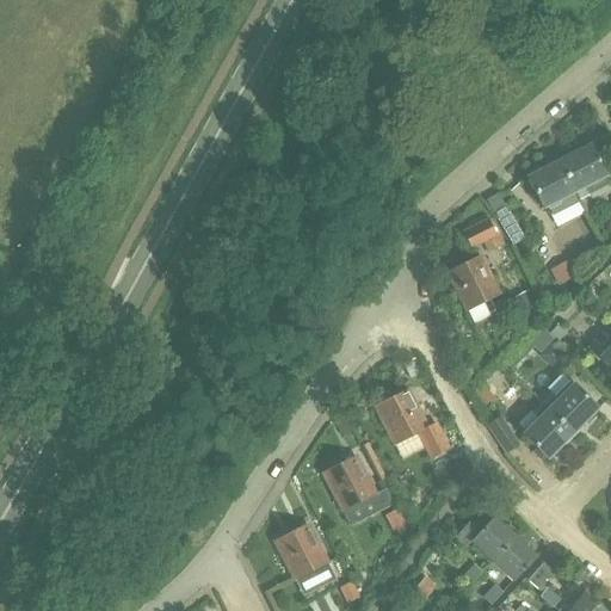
[(588,146),(557,161),(573,193),(585,187),(588,196),(608,185),(604,178),(588,146)]
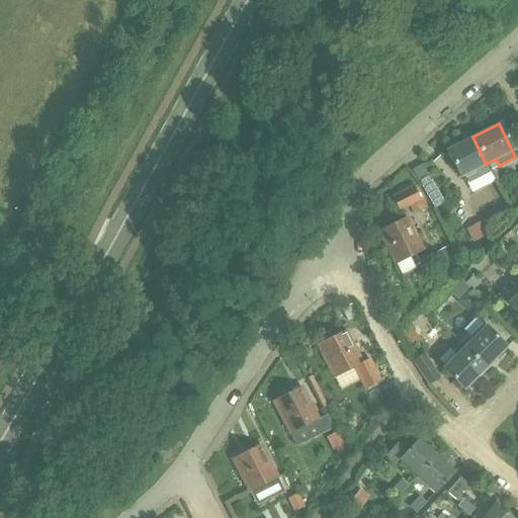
[(459,177),(462,175),(466,182),(489,170),(486,164),(472,137),(446,150),(459,177)]
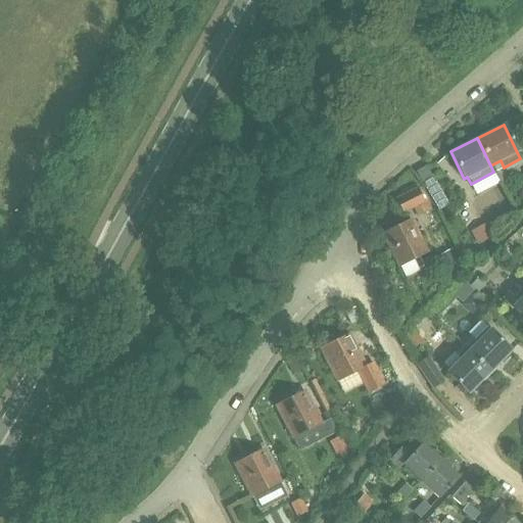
[(514,175),(522,170),(522,157),(509,164),(514,175)]
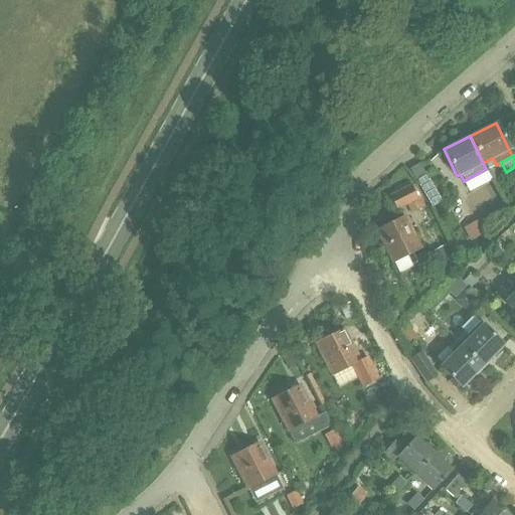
[(395,209),(407,204),(411,212),(421,207),(410,186),(389,196),(395,209)]
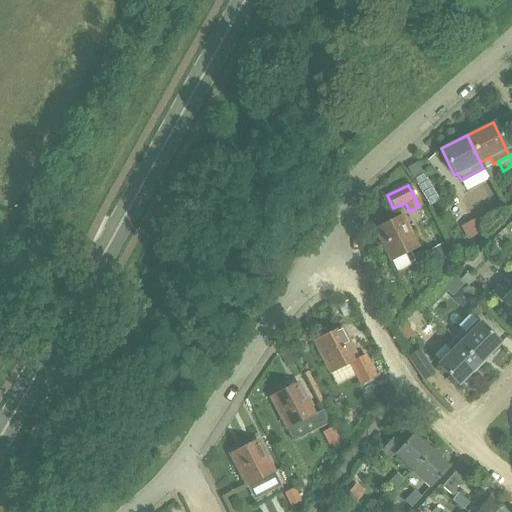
[(374,228),(390,260),(395,270),(415,260),(410,250),(417,247),(402,215),(374,228)]
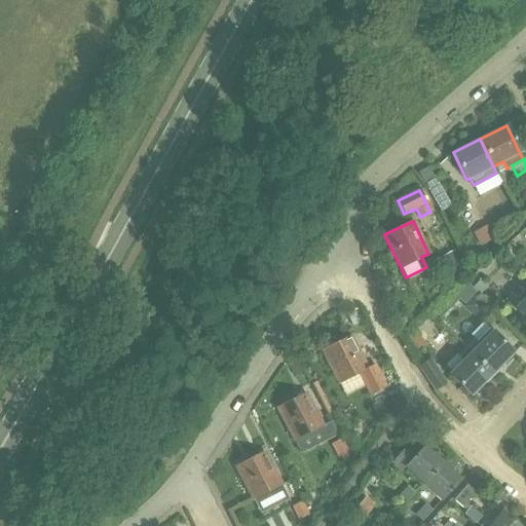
[(481,245),(495,237),(489,225),(475,233),(481,245)]
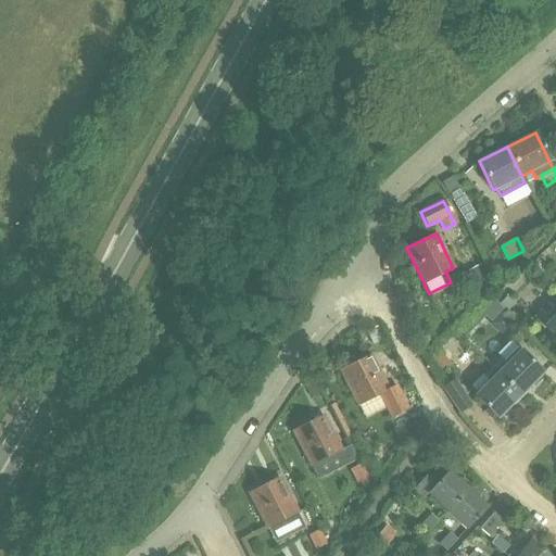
[(466,272),(477,290),(492,281),(481,263),(466,272)]
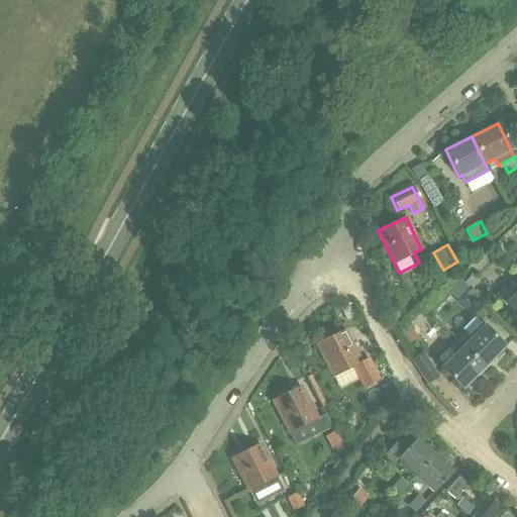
[(451,294),(462,282),(455,275),(443,287),(451,294)]
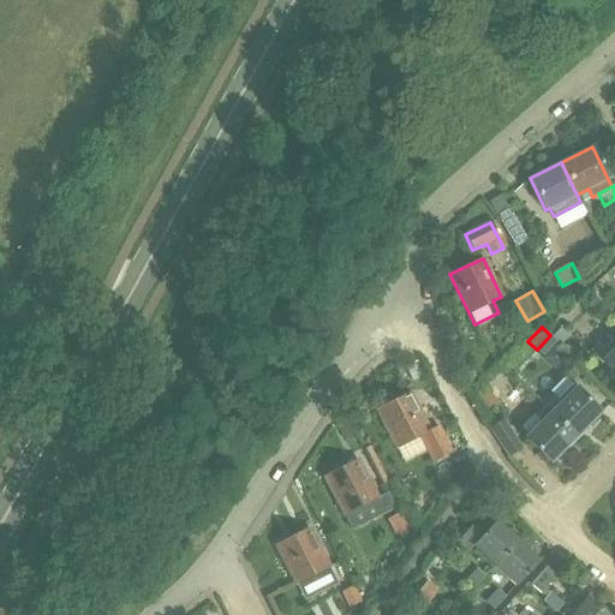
[(568,335),(560,327),(553,335),(551,336),(557,341),(560,345),(568,335)]
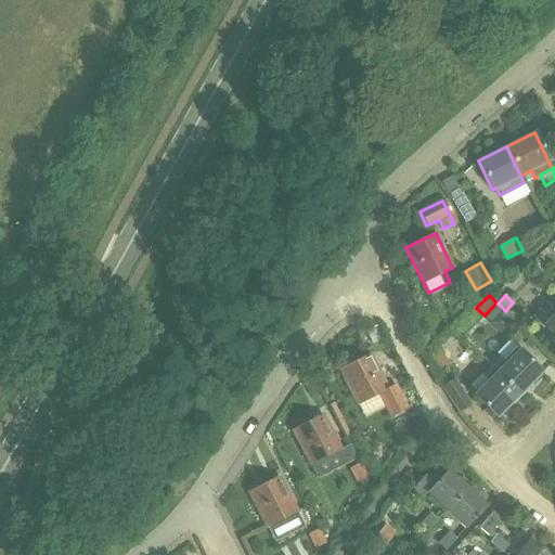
[(533,313),(544,325),(554,335),(554,301),(544,312),(539,308),(533,313)]
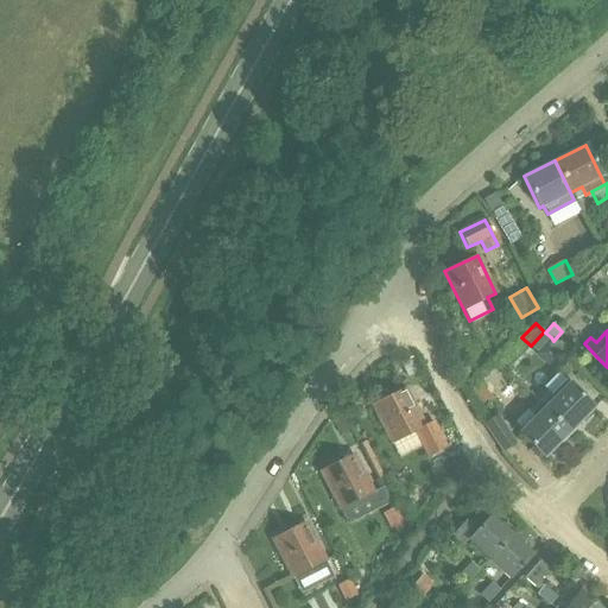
[(549,392),(538,401),(570,432),(594,407),(565,379),(551,394),(549,392)]
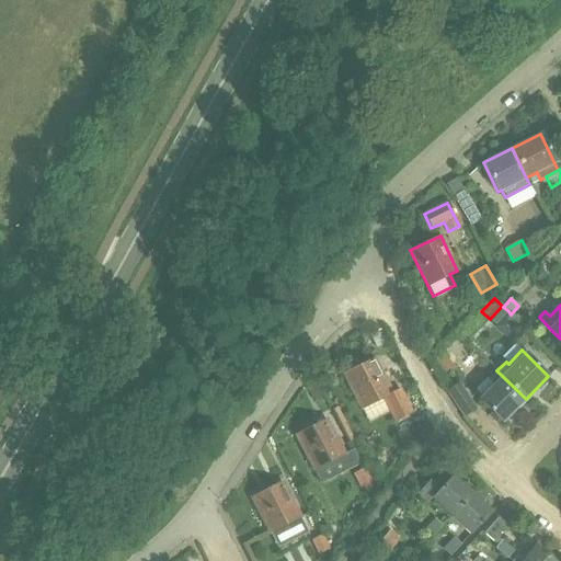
[(361,410),(391,393),(374,358),(343,374),(361,410)]
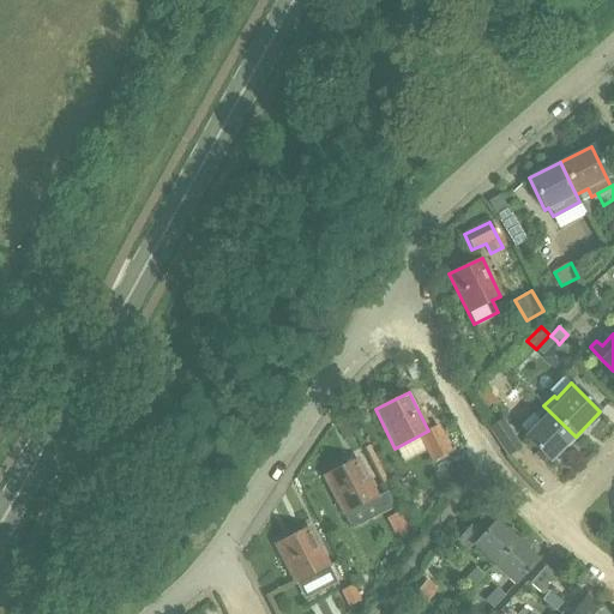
[(534,415),(541,421),(524,437),(549,462),(576,437),(543,405),(534,415)]
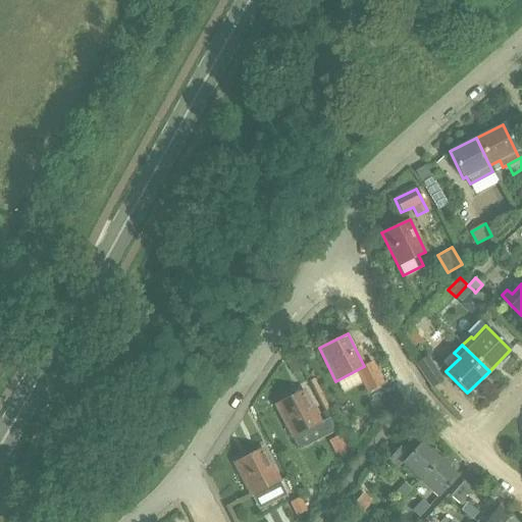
[(416,363),(431,387),(442,380),(426,356),(416,363)]
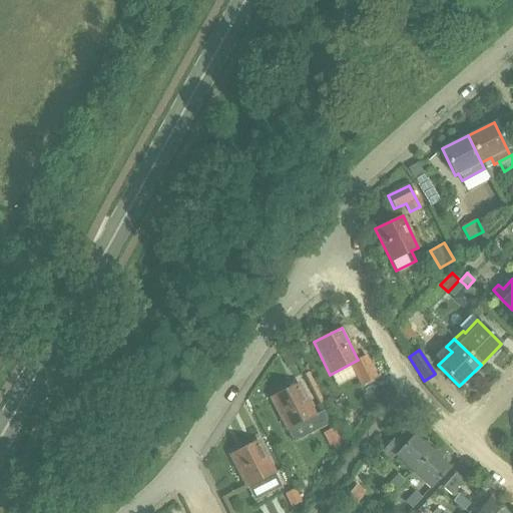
[(358,360),(351,364),(357,377),(361,386),(376,378),(365,357),(358,360)]
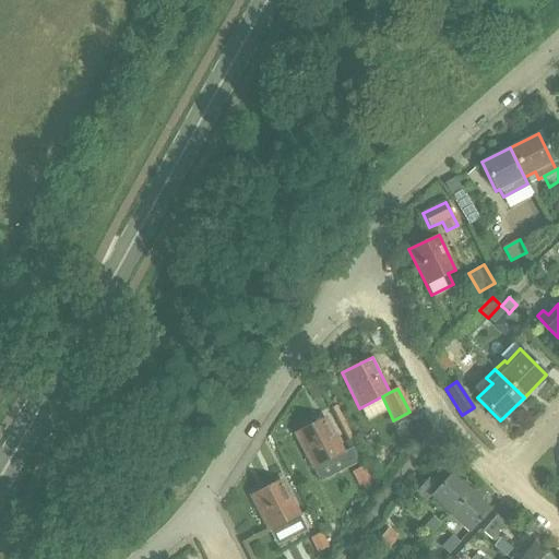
[(312,468),(342,454),(323,418),(294,433),(312,468)]
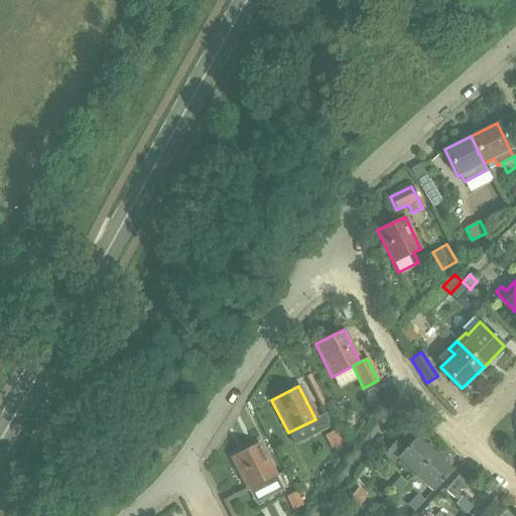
[(332,448),(344,443),(337,429),(326,435),(332,448)]
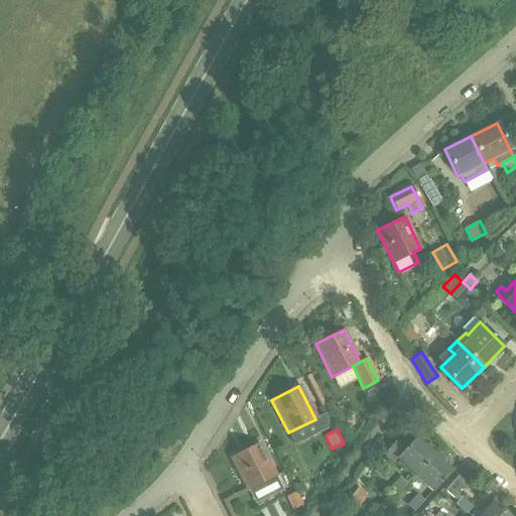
[(393,462),(396,459),(414,475),(434,454),(416,437),(409,444),(399,436),(385,454),(393,462)]
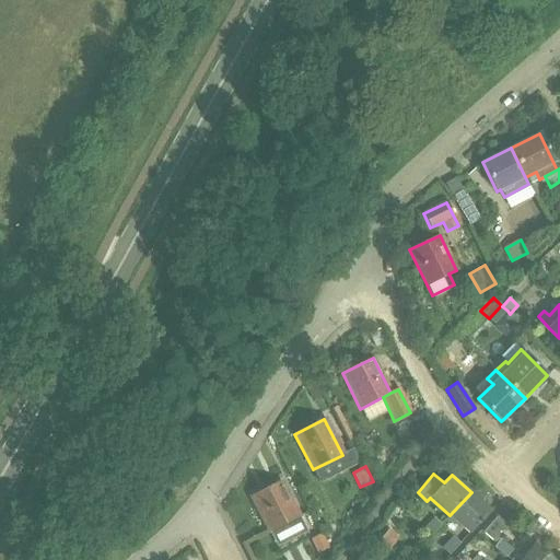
[(268,532),(298,516),(280,481),(251,496),(268,532)]
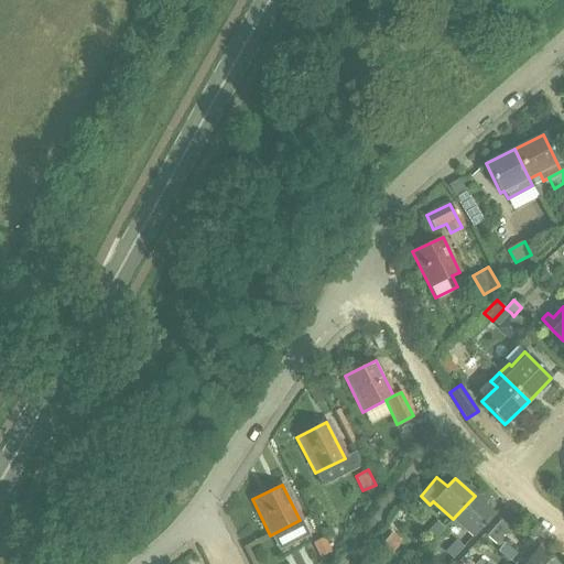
[(475,496),(453,519),(473,538),(495,514),(475,496)]
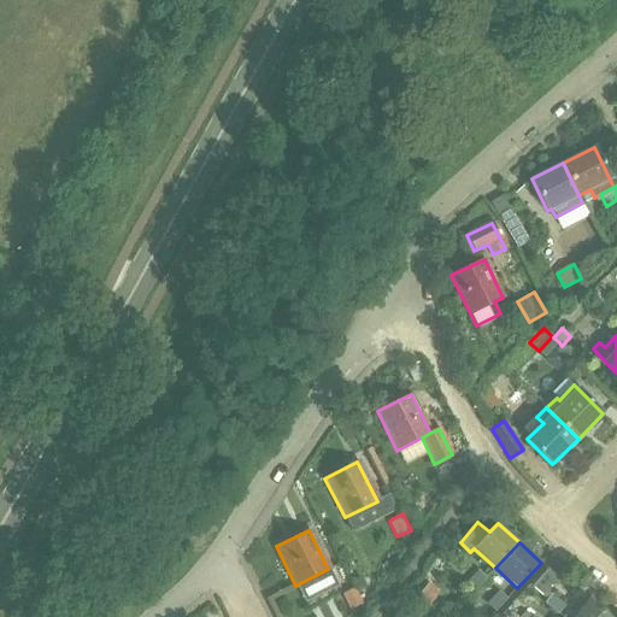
[(532,586),(547,599),(545,603),(559,615),(565,605),(550,592),(560,577),(548,568),(532,586)]
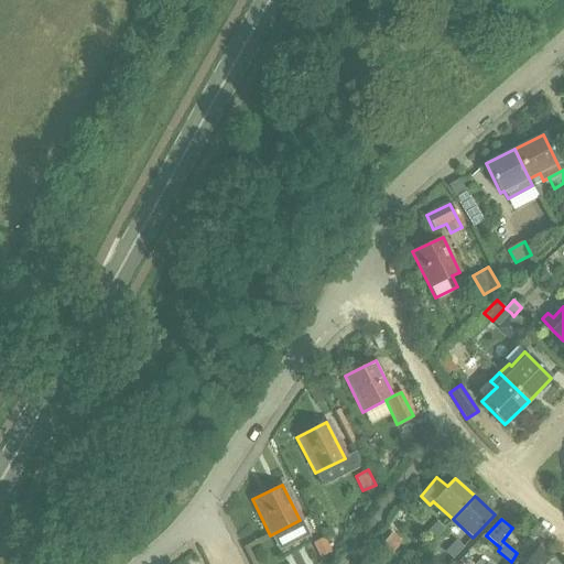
[(434,541),(445,529),(437,521),(426,533),(434,541)]
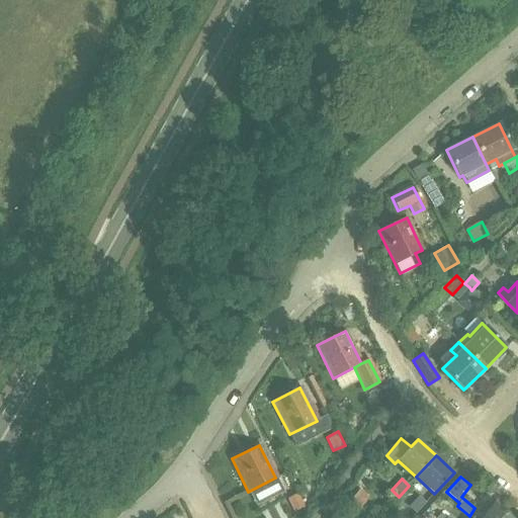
[(369,497),(361,491),(352,501),(360,507),(369,497)]
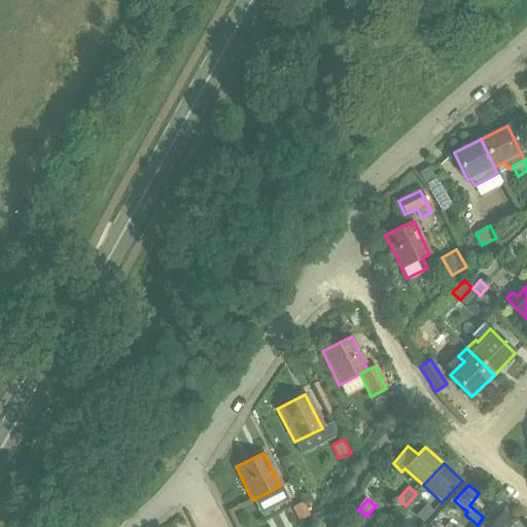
[(300,521),(311,516),(304,501),(292,507),(300,521)]
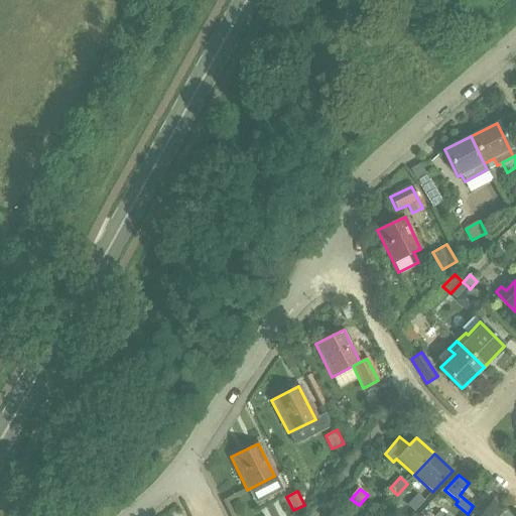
[(414,512),(425,501),(418,494),(407,504),(414,512)]
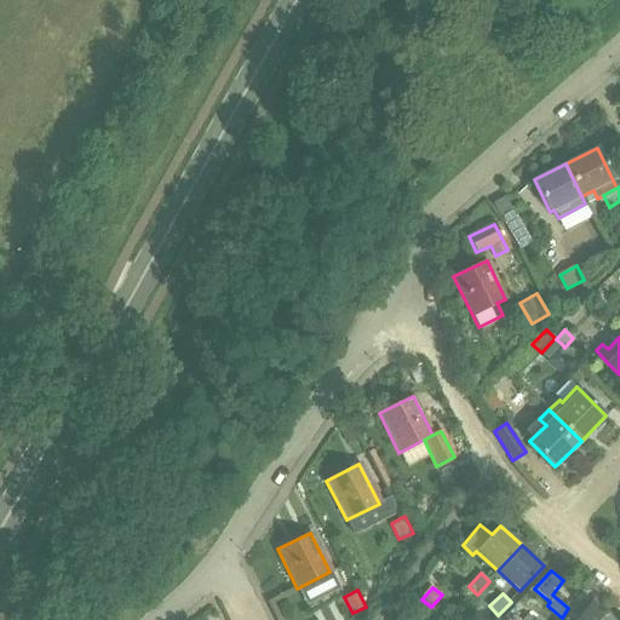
[(613,619),(591,602),(577,619),(613,619)]
